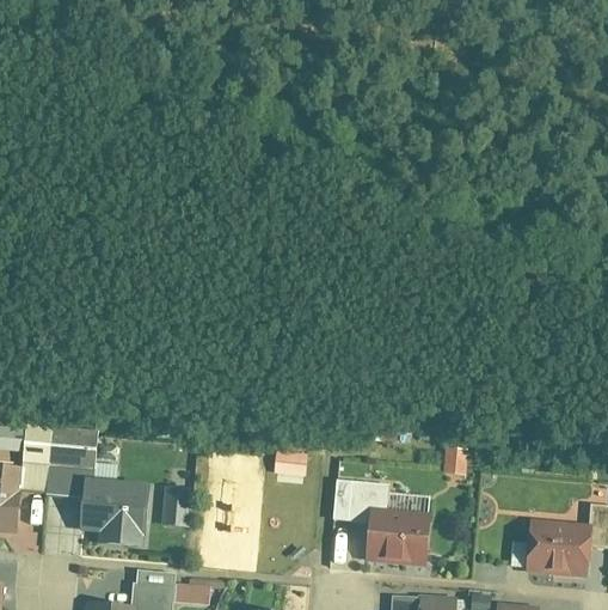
[(48,464),(47,504),(80,505),(80,475),(80,465),(48,464)]
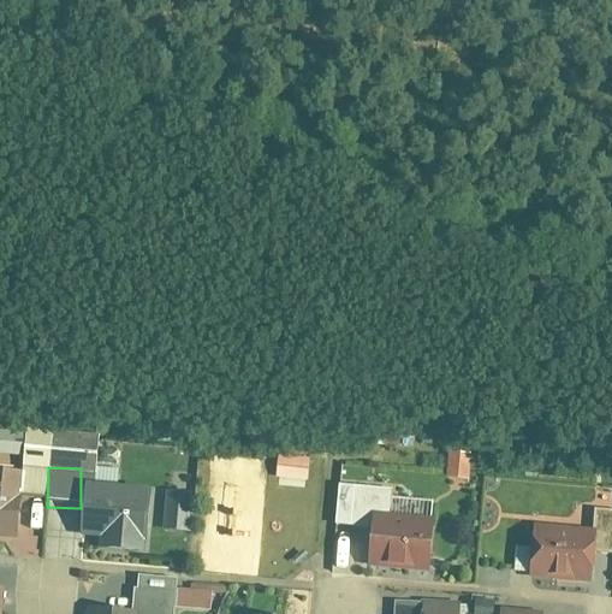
[(0,530),(17,531),(18,470),(0,468),(0,530)]
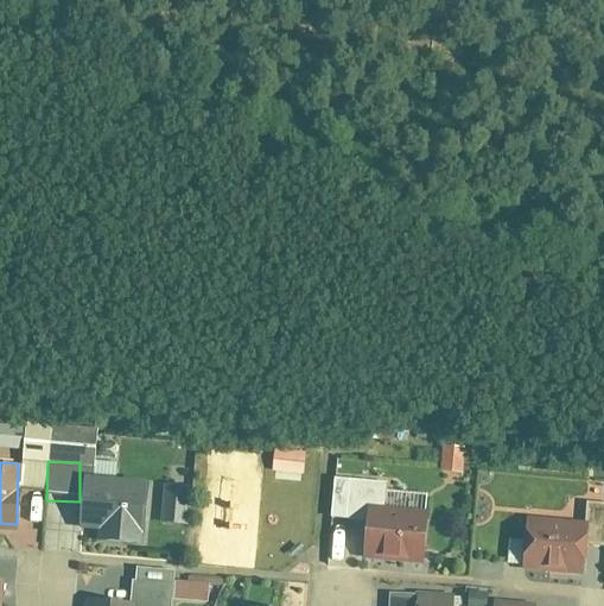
[(80,502),(78,523),(146,524),(147,473),(80,472),(80,502)]
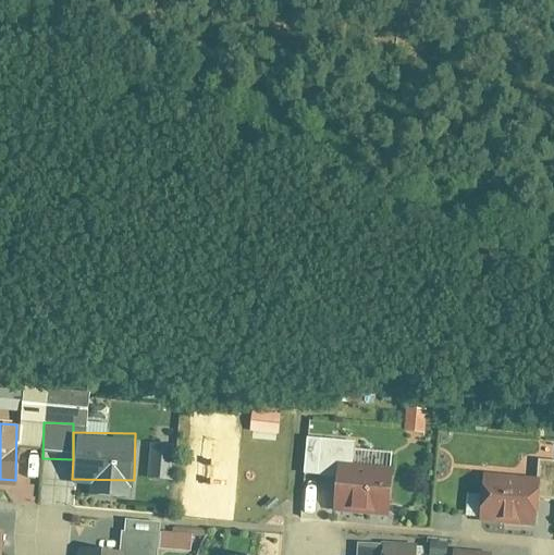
[(306,476),(333,476),(333,514),(391,514),(391,467),(355,467),(355,436),(306,438),(306,476)]
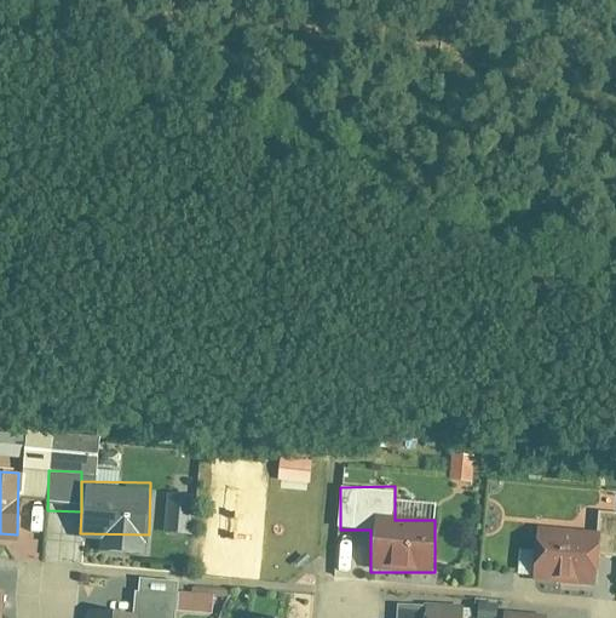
[(593,526),(534,522),(531,577),(591,581),(593,526)]
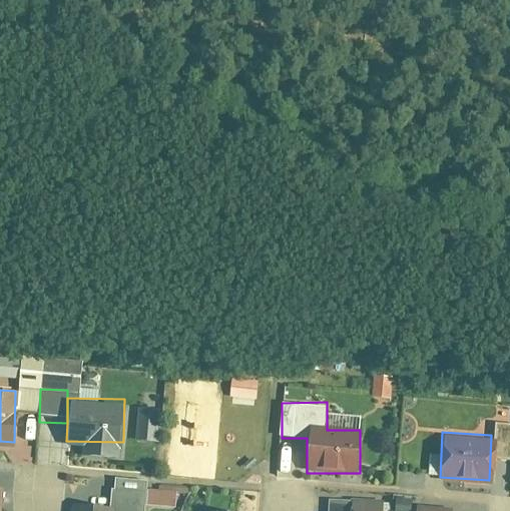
[(106,510),(144,510),(145,491),(106,491),(106,503),(106,510)]
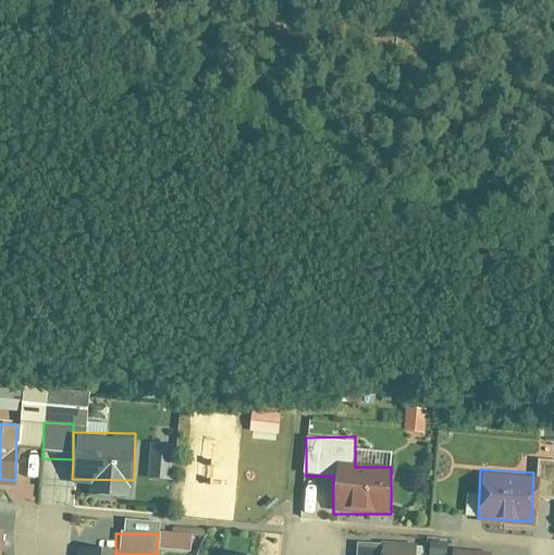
[(413,554),(414,539),(381,539),(380,554),(413,554)]
